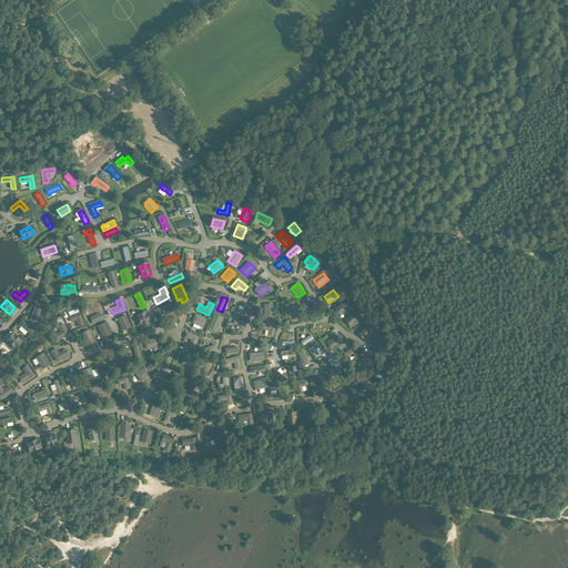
[(350,308),(344,302),(335,308),(341,316),(344,313),(345,313),(347,312),(346,311),(350,308)]
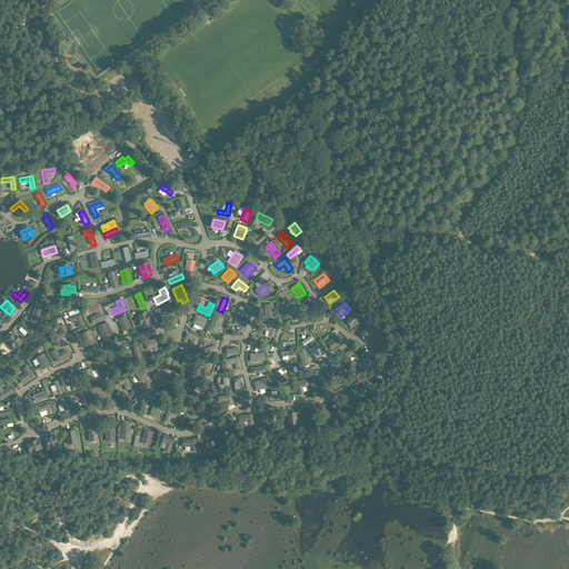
[(172,303),(162,308),(165,313),(165,315),(166,316),(168,315),(176,310),(172,303)]
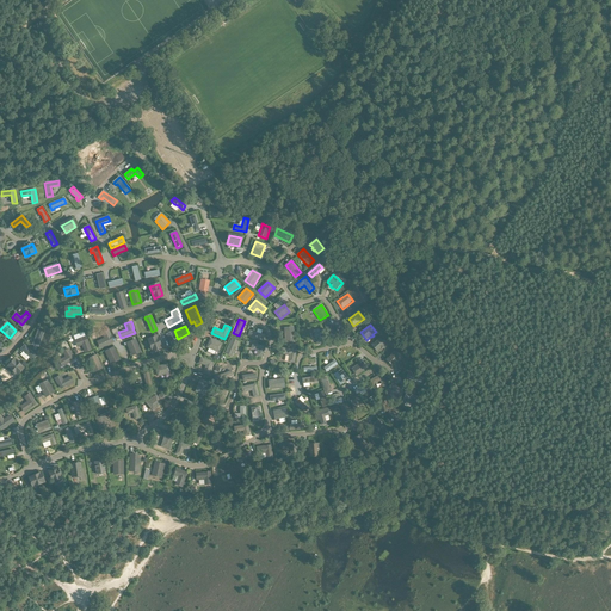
[(294,327),(284,328),(285,344),(295,343),(294,327)]
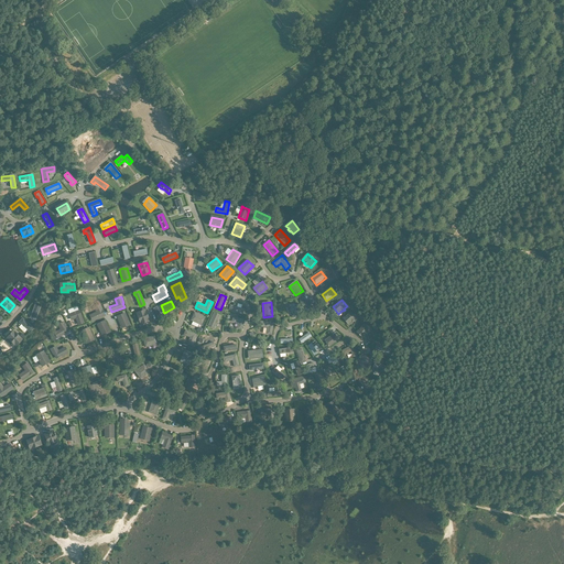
[(41,306),(35,304),(32,315),(31,316),(31,317),(31,318),(32,318),(33,318),(35,320),(41,306)]
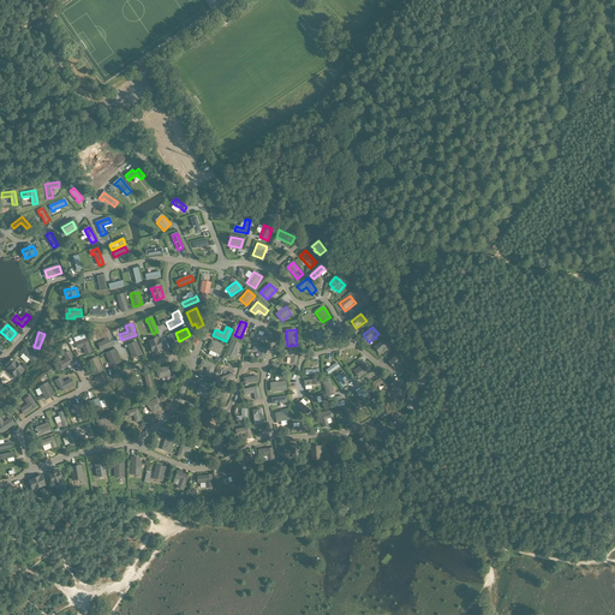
[(264,344),(267,338),(251,333),(249,339),(264,344)]
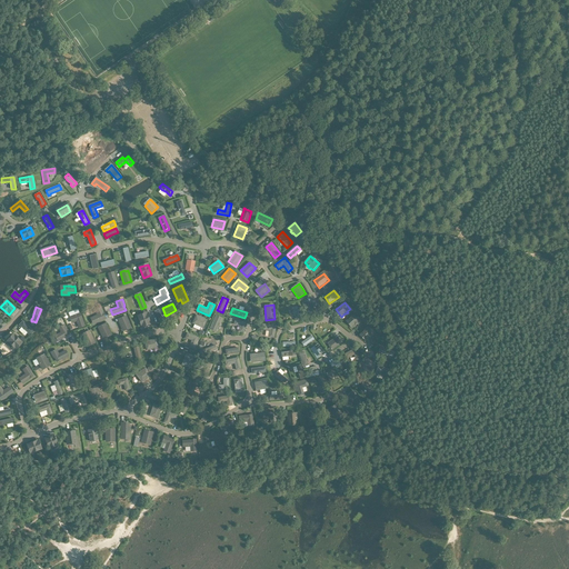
[(100,309),(96,311),(98,316),(91,319),(93,323),(105,319),(102,313),(100,309)]
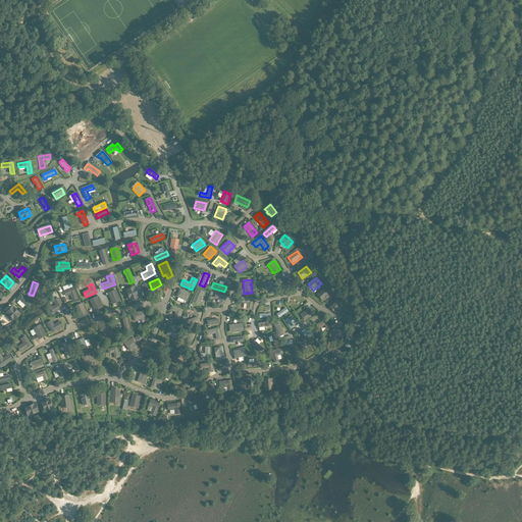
[(68,289),(63,291),(65,297),(70,296),(72,302),(79,300),(73,288),(72,288),(68,289)]
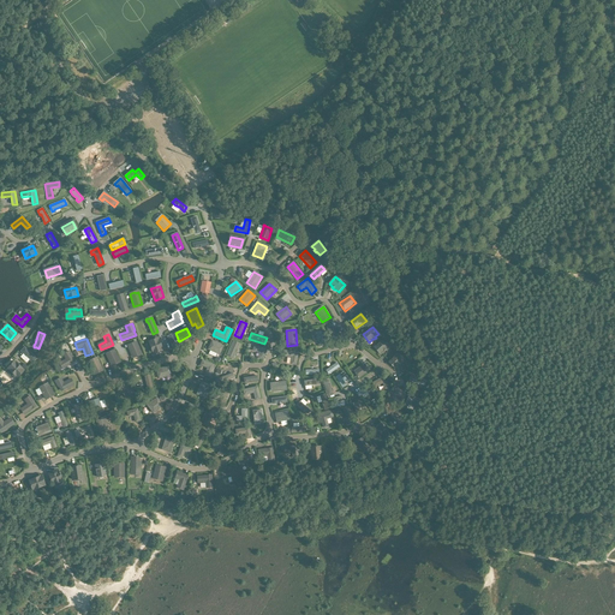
[(157,339),(149,342),(154,353),(162,351),(157,339)]
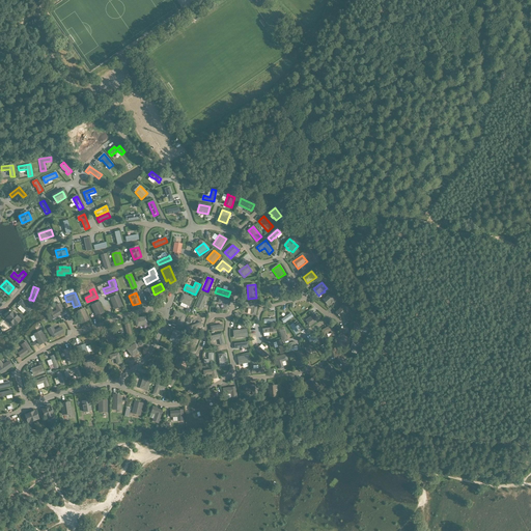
[(331,292),(323,300),(329,306),(332,303),(332,304),(334,302),(337,299),(331,292)]
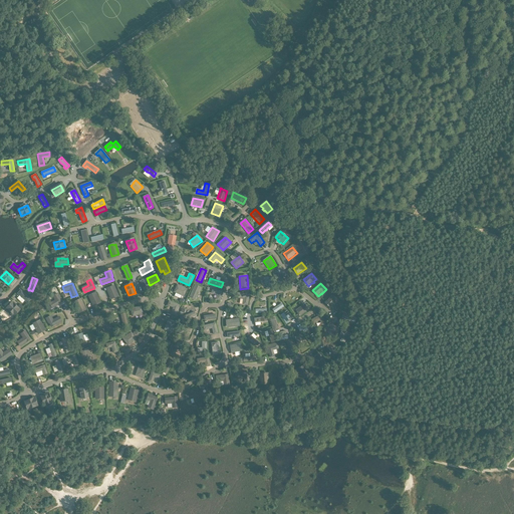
[(184,297),(187,289),(177,284),(174,292),(184,297)]
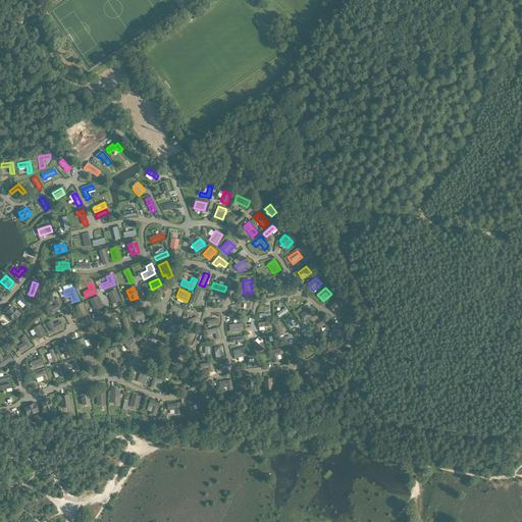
[(116,290),(107,294),(112,305),(120,301),(116,290)]
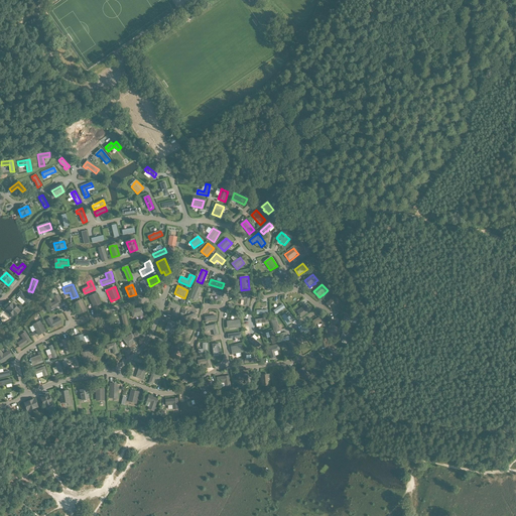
[(196,286),(189,298),(197,300),(202,288),(196,286)]
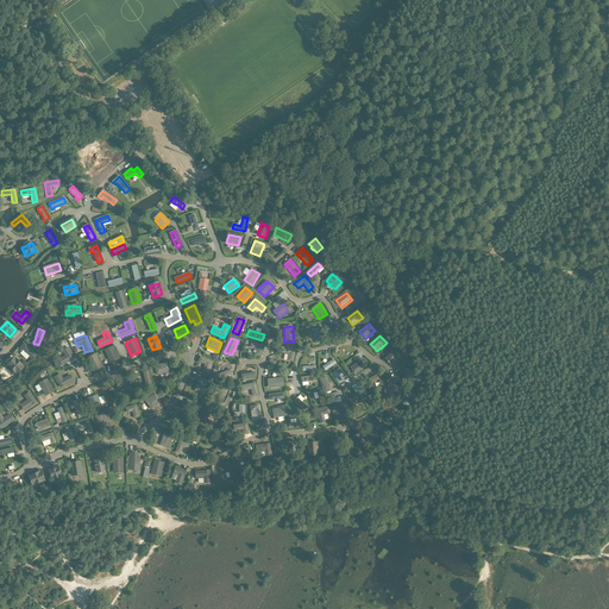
[(257,350),(255,356),(261,357),(264,346),(251,341),(250,347),(257,350)]
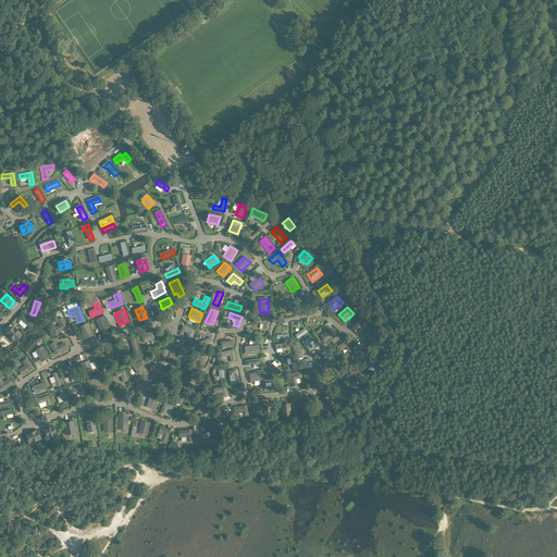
[(33,324),(22,314),(19,319),(23,321),(23,322),(24,324),(25,324),(29,329),(33,324)]
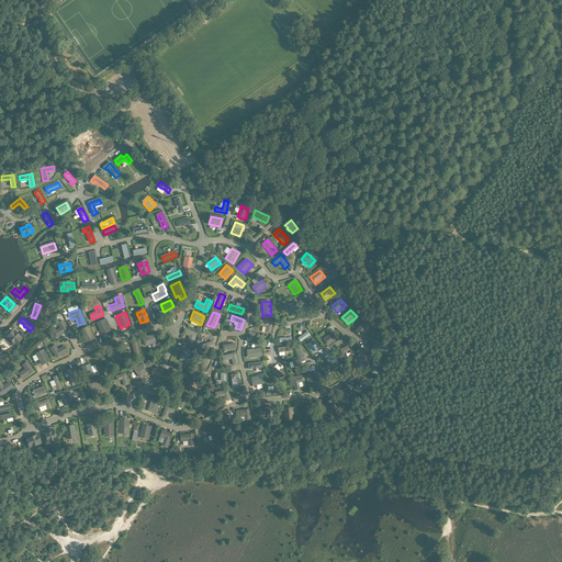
[(104,319),(96,324),(101,336),(111,332),(104,319)]
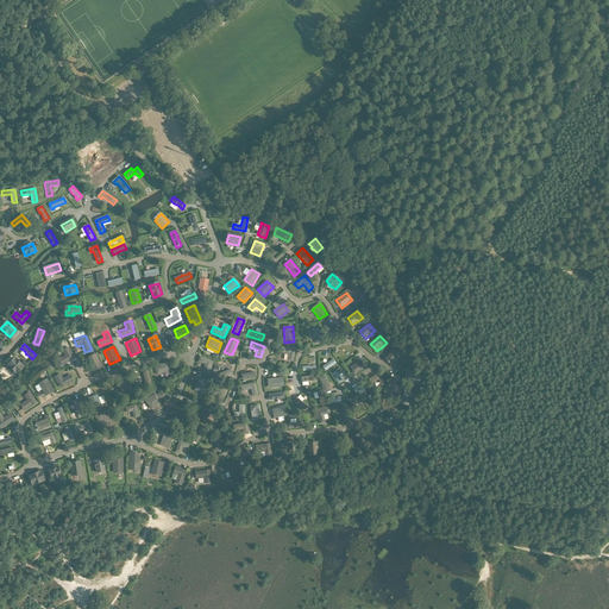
[(64,356),(58,359),(62,366),(75,358),(68,347),(62,351),(64,356)]
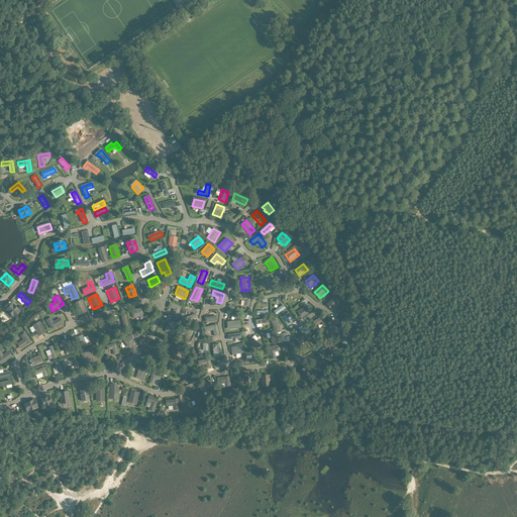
[(250,296),(238,295),(237,300),(244,301),(243,307),(249,307),(250,296)]
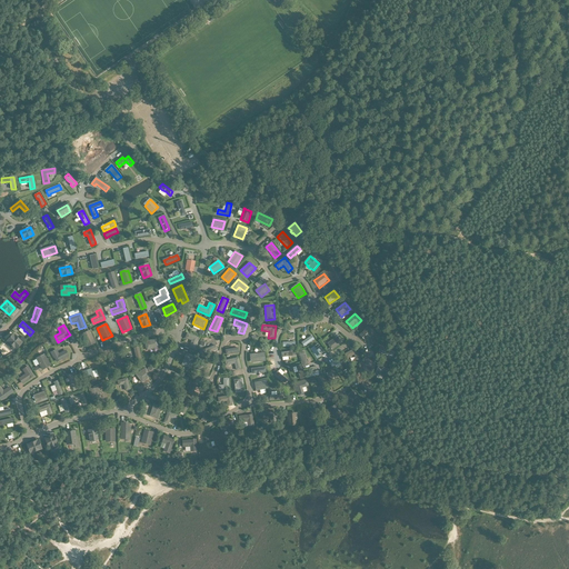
[(323,338),(333,329),(329,326),(320,335),(323,338)]
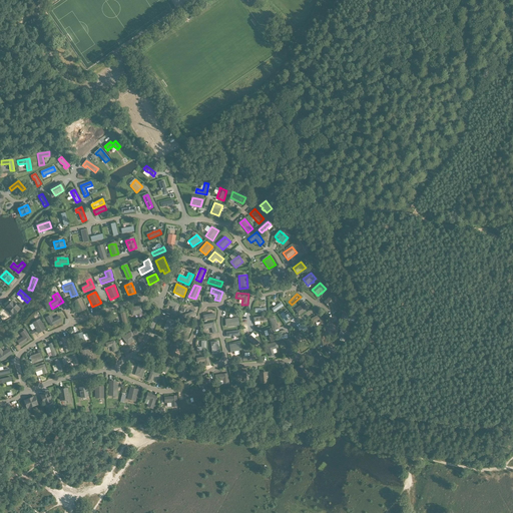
[(338,300),(332,295),(324,302),(330,308),(333,305),(335,303),(338,300)]
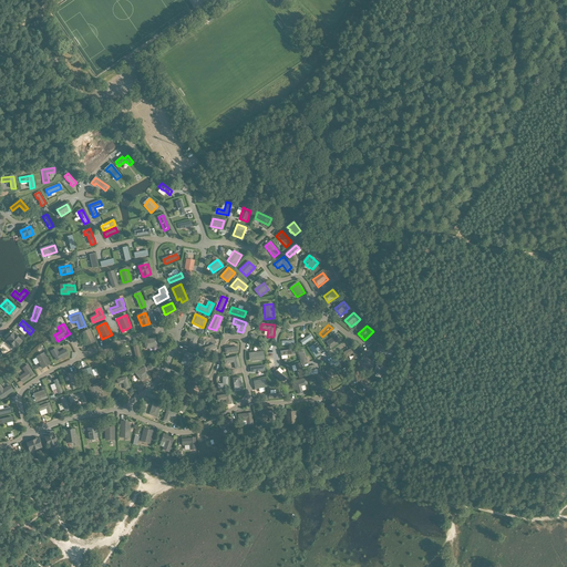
[(86,346),(95,342),(90,329),(81,333),(86,346)]
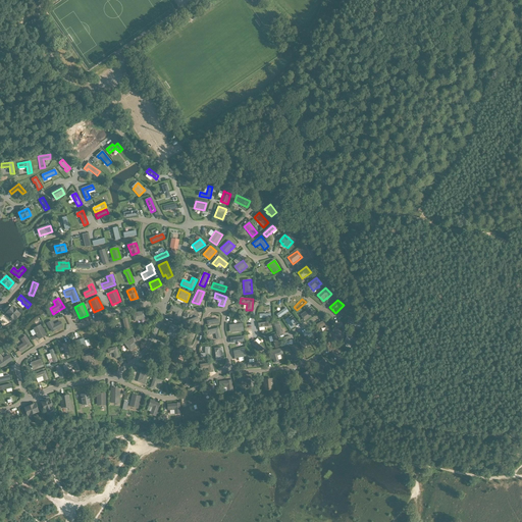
[(173,319),(178,320),(183,309),(171,306),(169,311),(175,313),(173,319)]
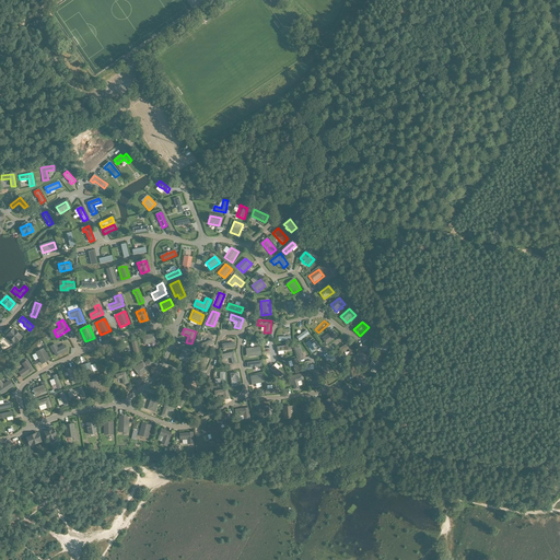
[(13,330),(8,336),(15,343),(21,337),(13,330)]
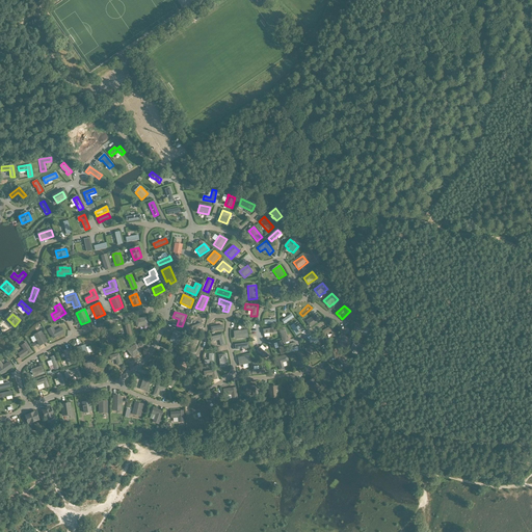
[(291,314),(282,321),(284,324),(293,317),(291,314)]
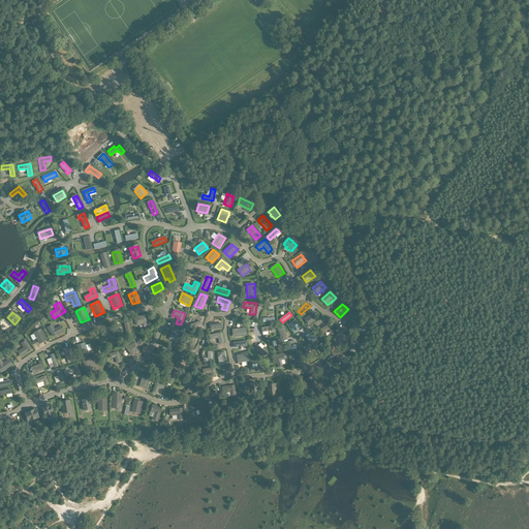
[(314,313),(305,319),(309,325),(318,319),(314,313)]
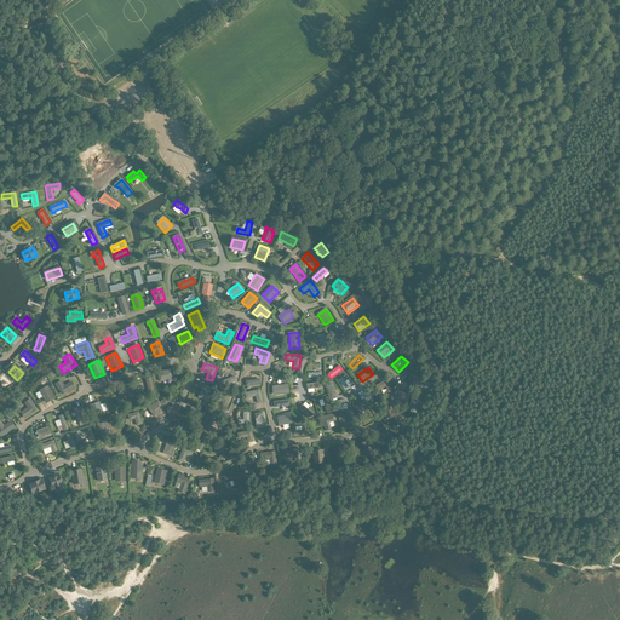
[(171,369),(158,372),(160,383),(173,379),(171,369)]
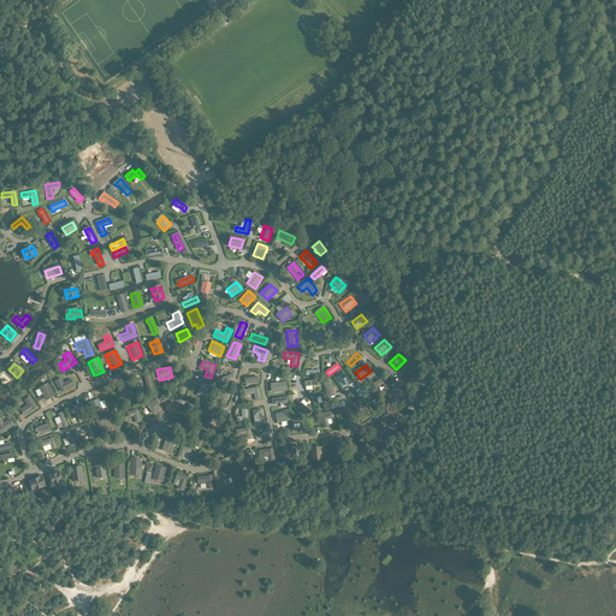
[(232,373),(215,381),(218,386),(235,379),(232,373)]
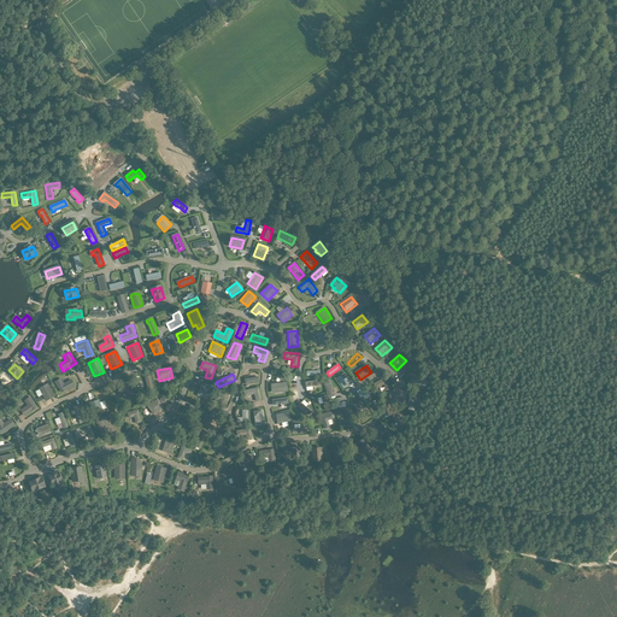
[(340,376),(336,378),(344,389),(348,387),(340,376)]
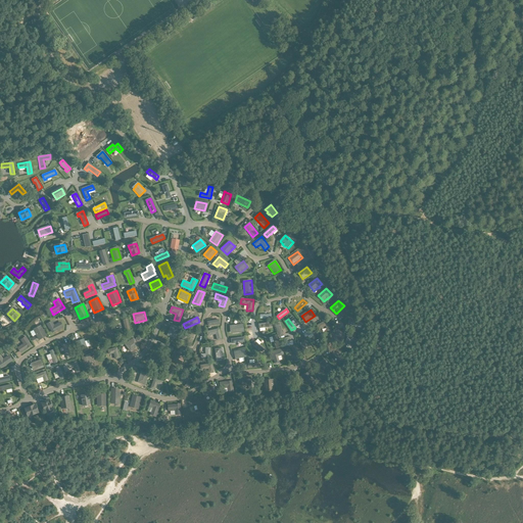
[(327,320),(317,326),(319,330),(326,327),(328,331),(333,329),(327,320)]
